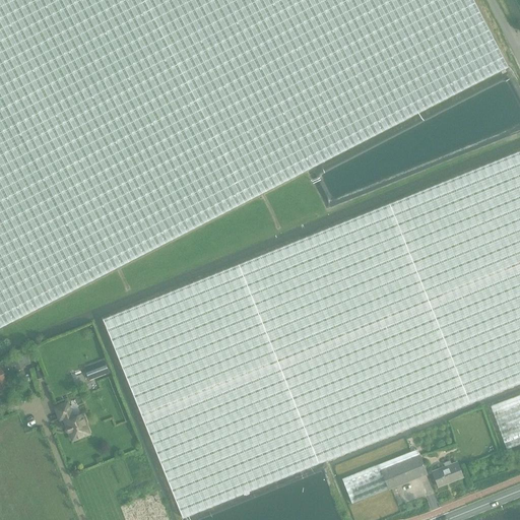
[(0,0),(0,327),(320,163),(508,66),(473,0),(0,0)]
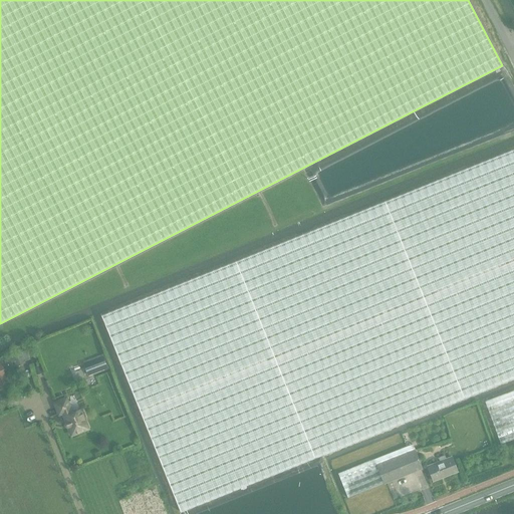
[(513,150),(369,207),(101,315),(181,512),(513,376),(513,150)]
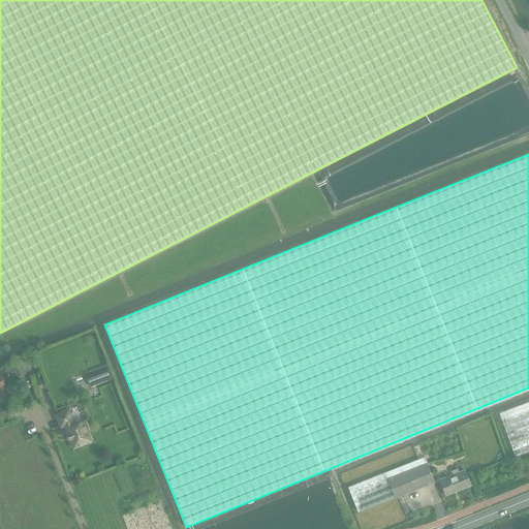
[(27,361),(22,363),(21,362),(12,365),(12,367),(5,370),(7,375),(14,372),(17,377),(26,373),(25,372),(31,370),(27,361)]
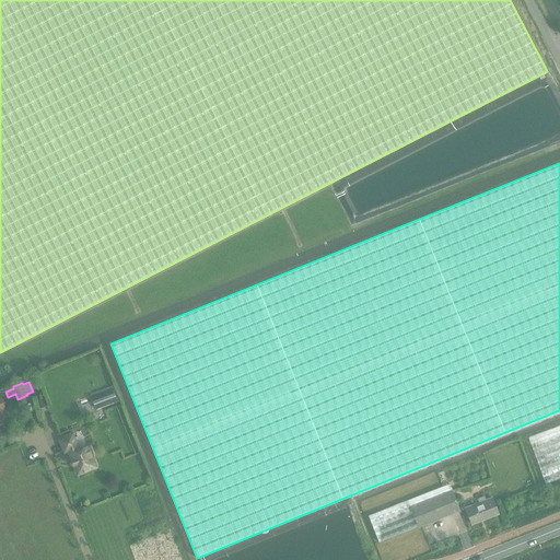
[(113,388),(92,396),(96,409),(118,400),(113,388)]
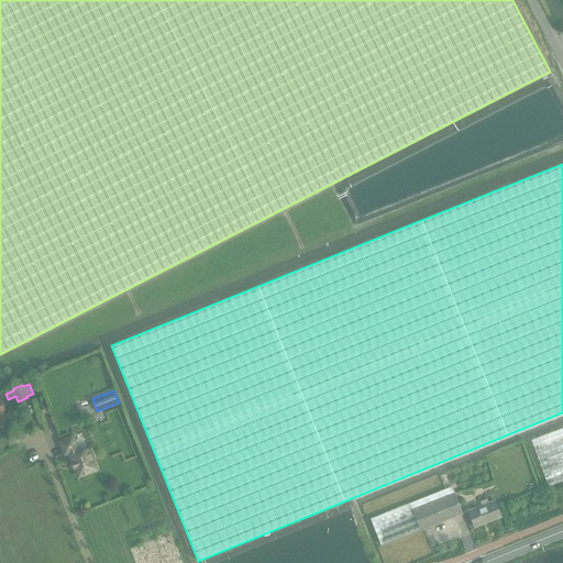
[(44,399),(37,401),(40,410),(47,408),(44,399)]
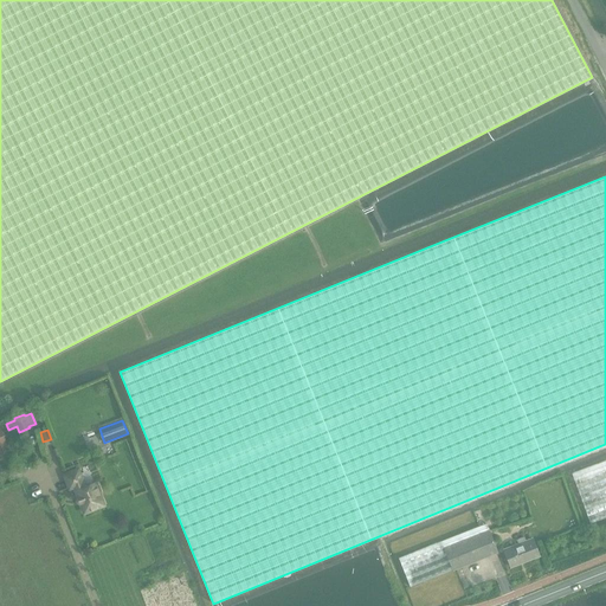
[(605,461),(572,474),(591,524),(605,517),(605,461)]
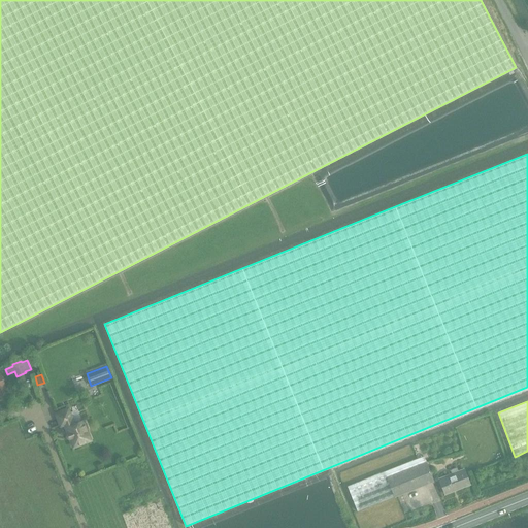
[(73,447),(91,440),(87,430),(88,430),(86,424),(85,425),(84,421),(74,424),(68,409),(57,414),(61,425),(65,424),(68,433),(67,433),(67,434),(67,435),(67,436),(67,437),(68,438),(69,438),(70,438),(73,447)]
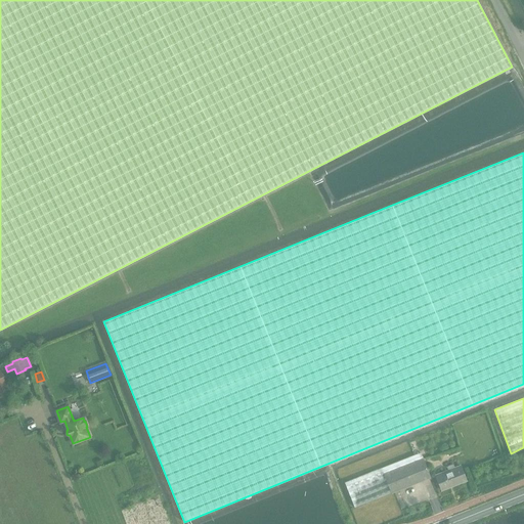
[(391,493),(431,477),(421,452),(382,469),(391,493)]
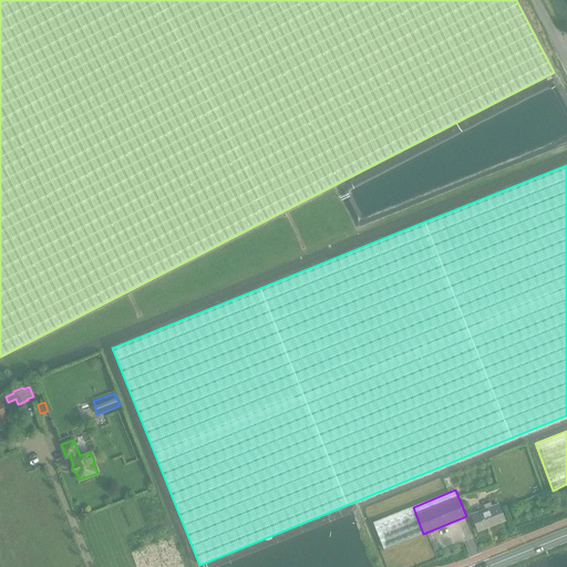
[(498,504),(492,507),(491,503),(484,505),(485,509),(472,515),(478,531),(505,519),(498,504)]
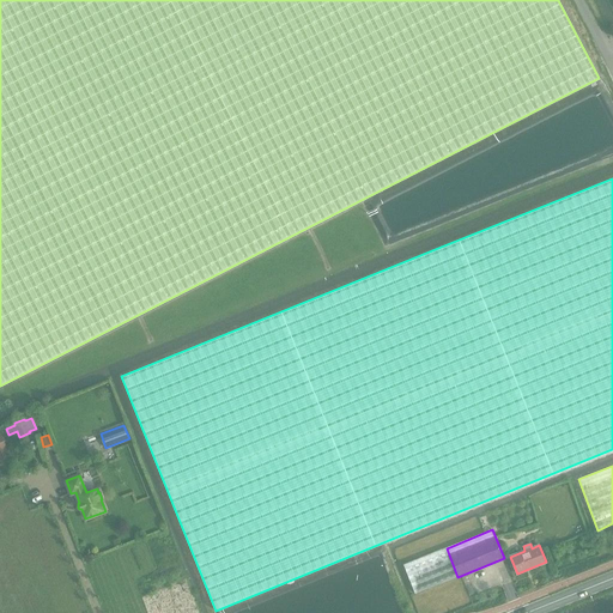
[(447,547),(404,564),(416,594),(457,577),(447,548),(447,547)]
